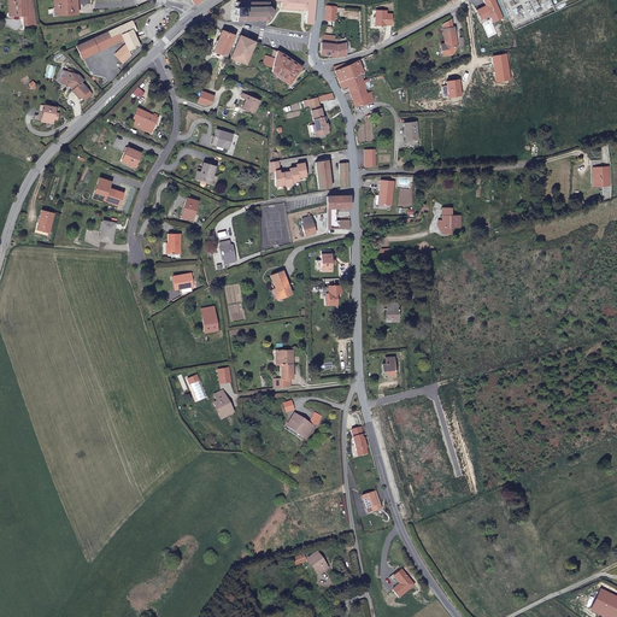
[(93,11),(93,0),(75,1),(75,5),(54,4),(54,21),(76,22),(76,12),(81,12),(93,11)]
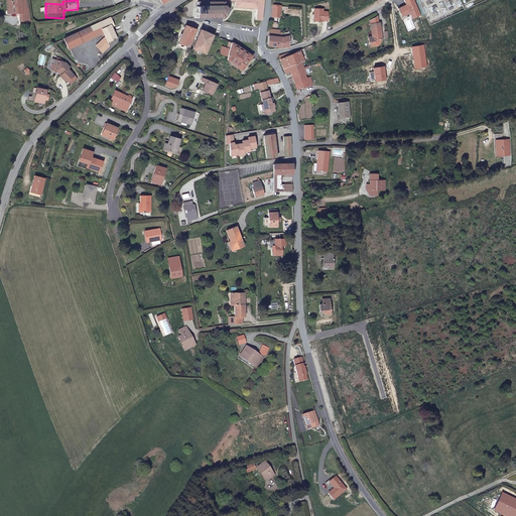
[(424,12),(417,0),(408,0),(409,2),(401,6),(405,14),(413,10),(415,16),(424,12)]
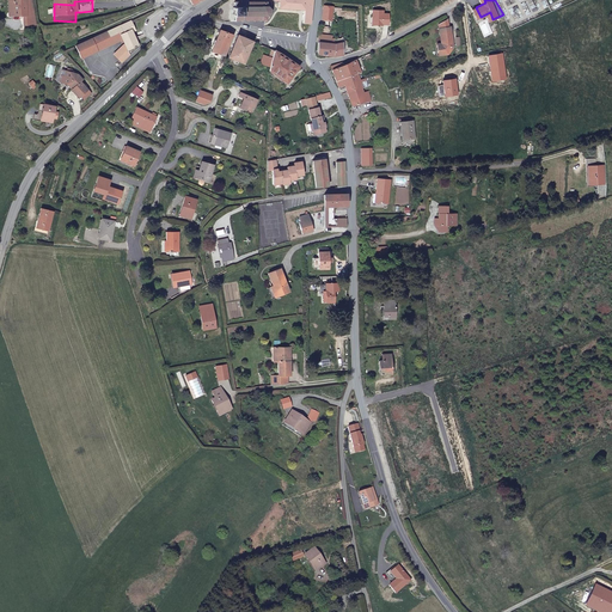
[(268,1),(237,1),(237,7),(236,7),(236,14),(237,14),(237,20),(268,20),(268,16),(273,13),(273,8),(268,5),(268,1)]
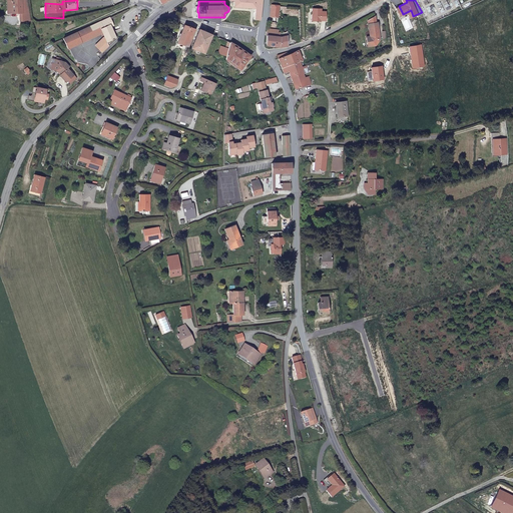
[(21,15),(21,24),(29,24),(27,4),(8,4),(8,15),(15,15),(21,15)]
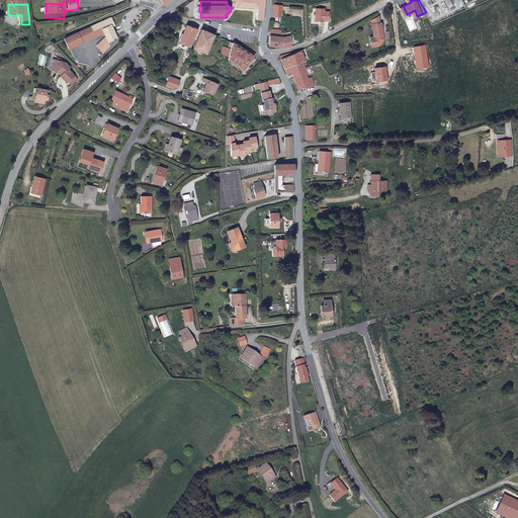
[(282,6),(274,5),(274,8),(273,16),(281,17),(282,6)]
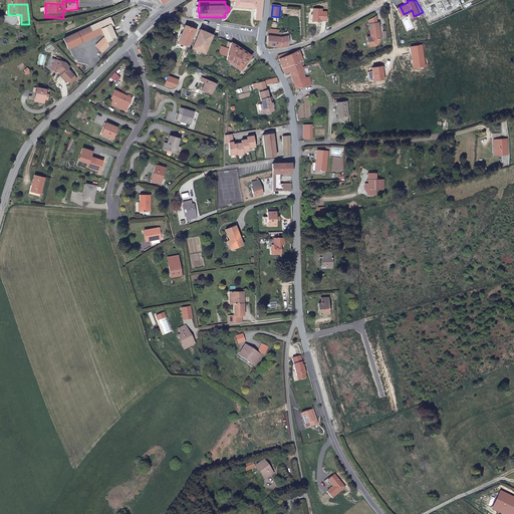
[(313,9),(313,21),(327,20),(326,11),(321,11),(320,9),(313,9)]
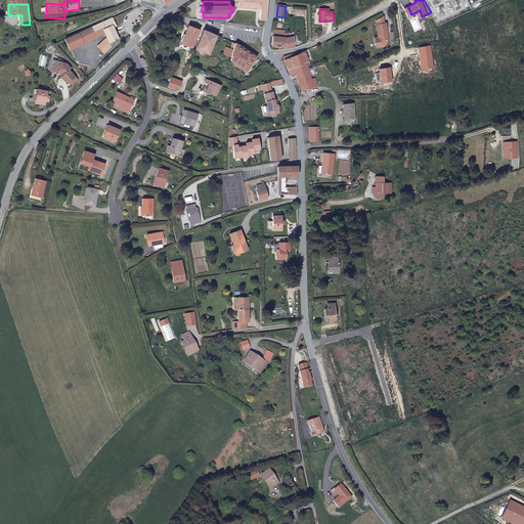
[(388,22),(380,24),(382,36),(378,36),(379,45),(387,44),(392,38),(388,22)]
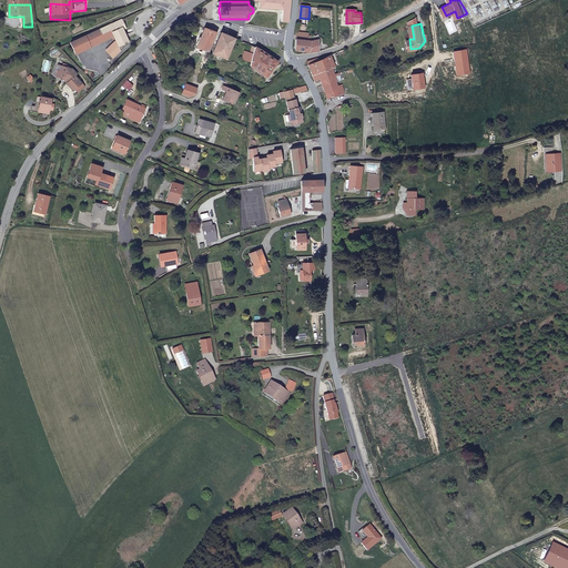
[(118,30),(66,50),(70,62),(109,47),(111,52),(101,61),(108,69),(120,59),(120,57),(122,57),(122,54),(124,53),(119,38),(121,38),(118,30)]
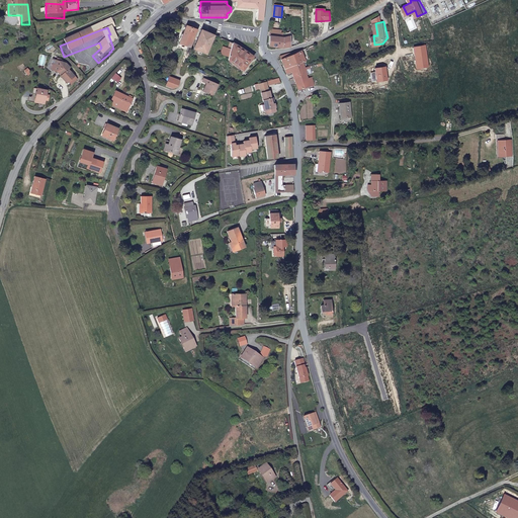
[(188,48),(192,49),(198,32),(187,27),(181,45),(186,47),(185,48),(187,49),(188,48)]
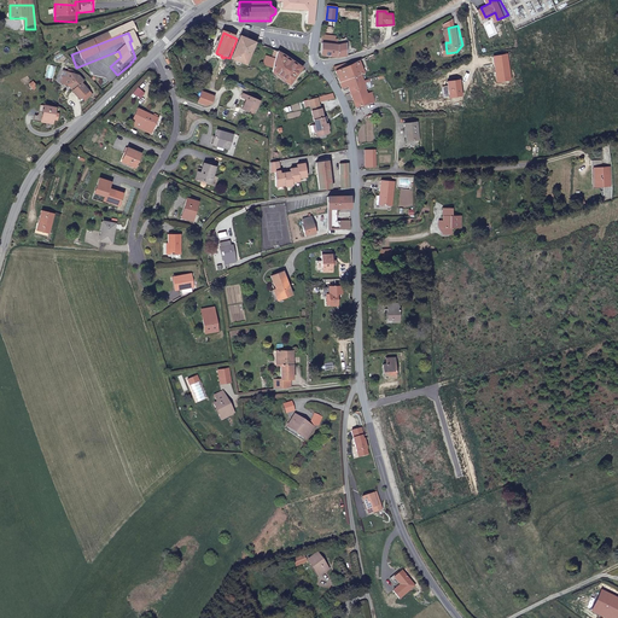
[(248,66),(257,45),(242,38),(233,60),(248,66)]
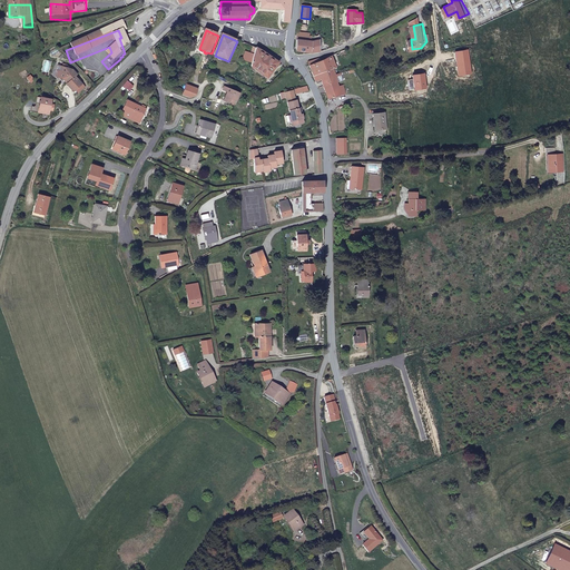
[(312,36),(298,35),(297,52),(312,55),(321,52),(321,42),(314,43),(311,42),(312,36)]
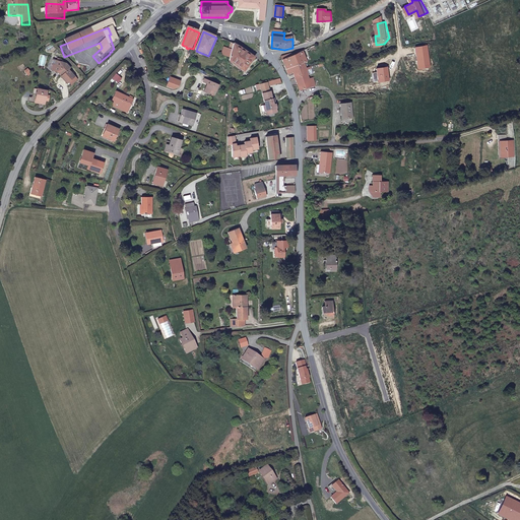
[(251,65),(255,58),(241,48),(235,45),(235,47),(234,51),(232,58),(232,62),(246,72),(251,64),(251,65)]
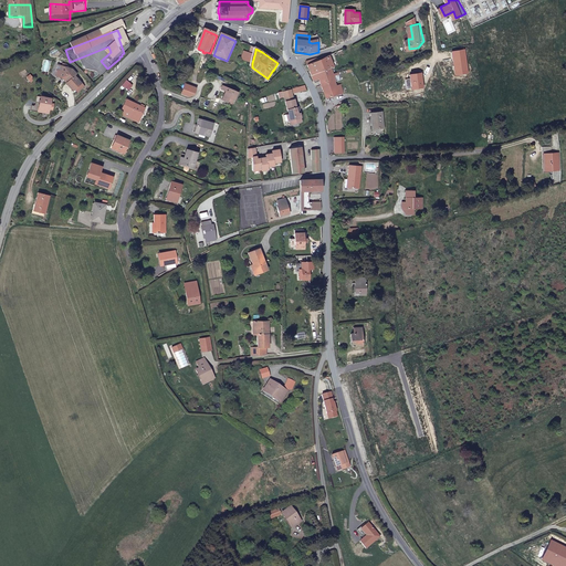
[(243,61),(252,63),(254,55),(245,53),(243,61)]
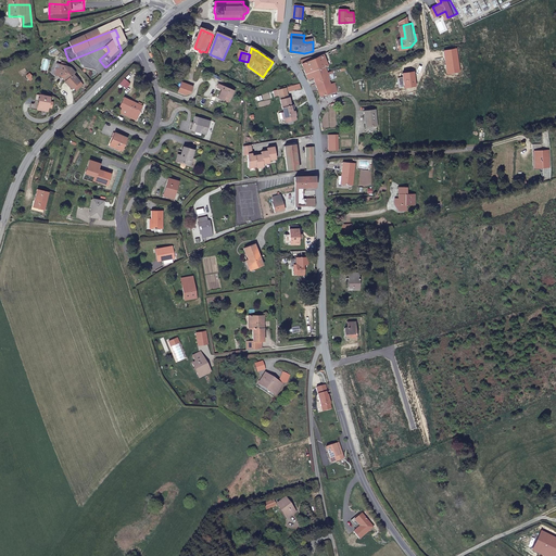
[(315,72),(325,67),(328,66),(325,55),(318,60),(314,61),(312,62),(315,72)]
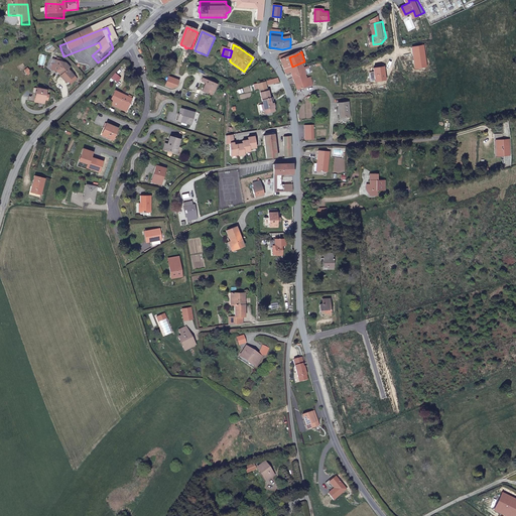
[(281,59),(284,70),(289,68),(292,67),(289,57),(291,56),(290,54),(282,57),(282,59),(281,59)]
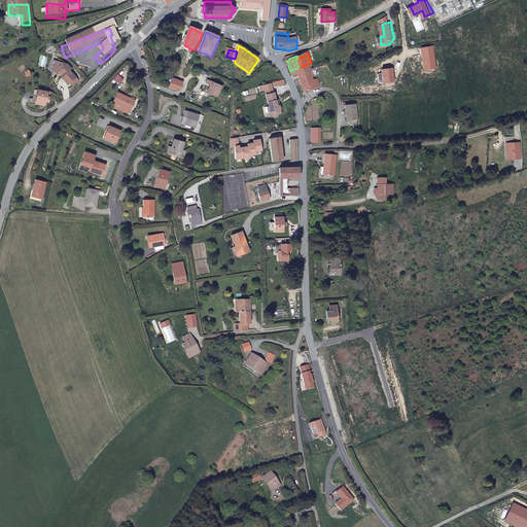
[(299,76),(301,80),(312,76),(310,70),(308,64),(299,68),(295,69),(299,76)]
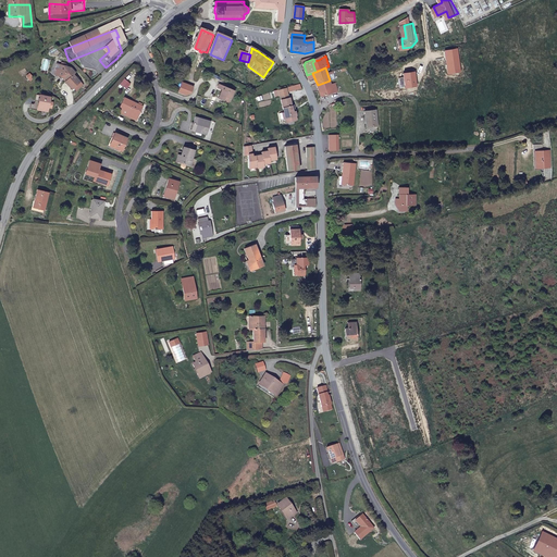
[(56,77),(53,77),(52,83),(61,85),(64,87),(62,89),(69,97),(71,96),(74,98),(81,93),(70,83),(72,79),(67,75),(61,74),(62,71),(58,70),(58,73),(57,72),(56,77)]
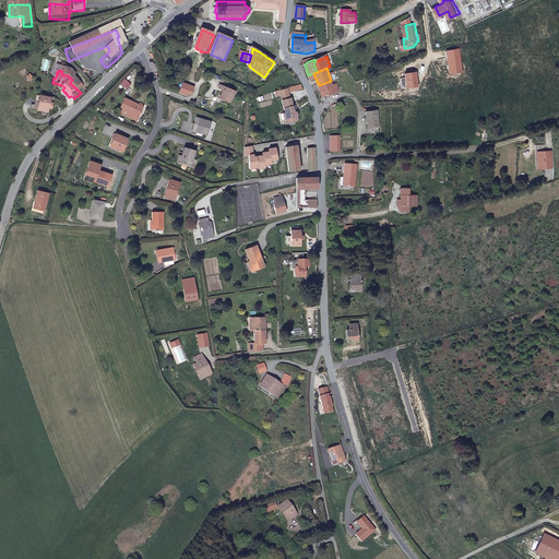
[(323,97),(340,92),(336,84),(333,85),(331,81),(319,85),(323,97)]
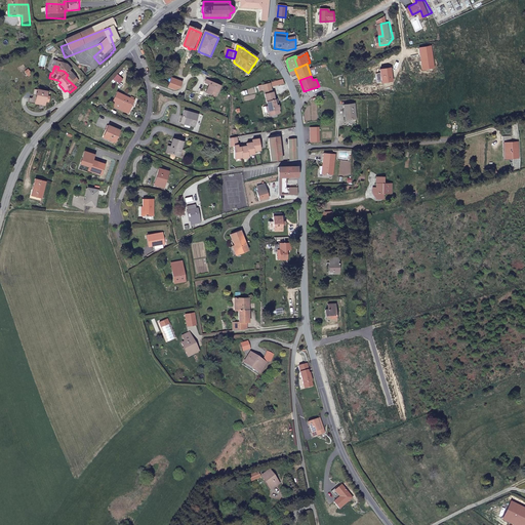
[(183,90),(186,81),(175,77),(171,86),(183,90)]
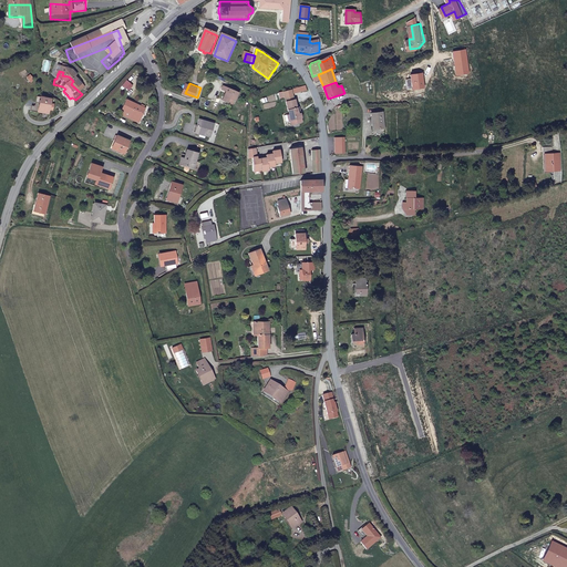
[(241,91),(226,84),(224,88),(229,90),(228,93),(227,92),(225,99),(236,103),(241,91)]
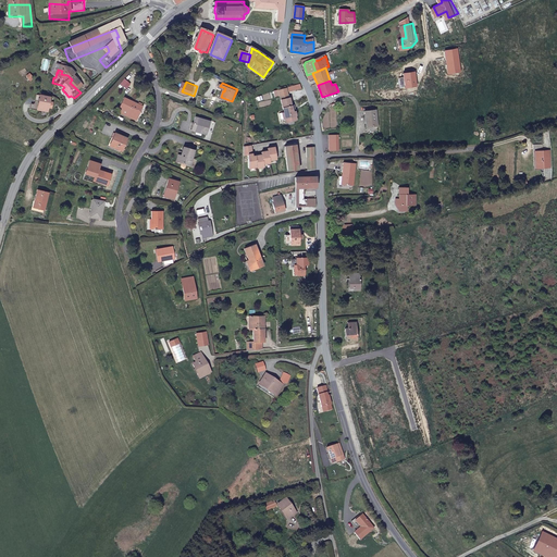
[(287,89),(280,91),(282,100),(291,98),(288,93),(287,89)]
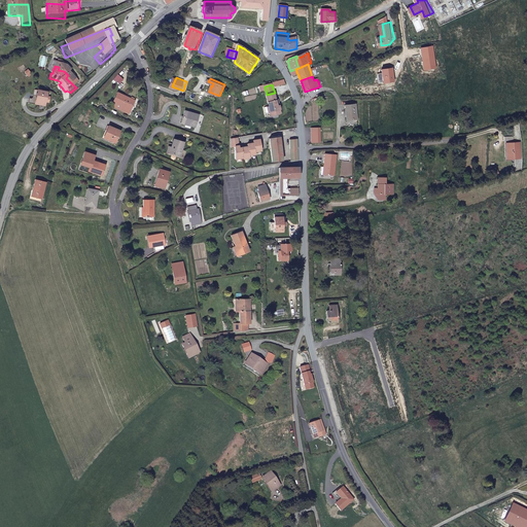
[(187,98),(196,101),(199,93),(189,90),(187,98)]
